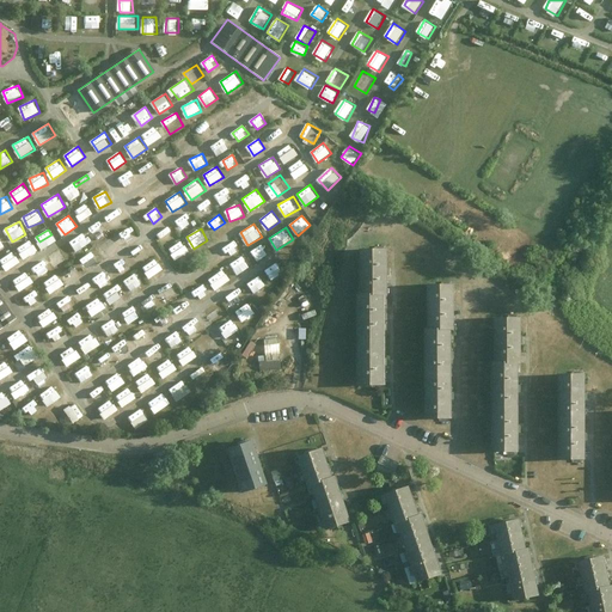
[(85,231),(71,242),(78,251),(92,242),(85,231)]
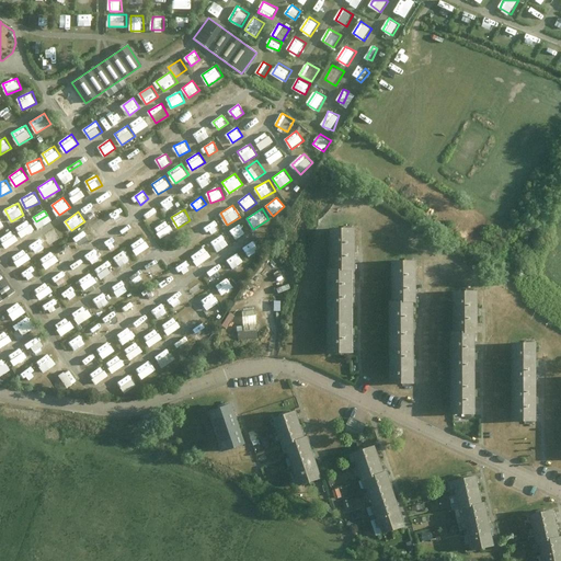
[(22,237),(35,230),(30,219),(16,226),(22,237)]
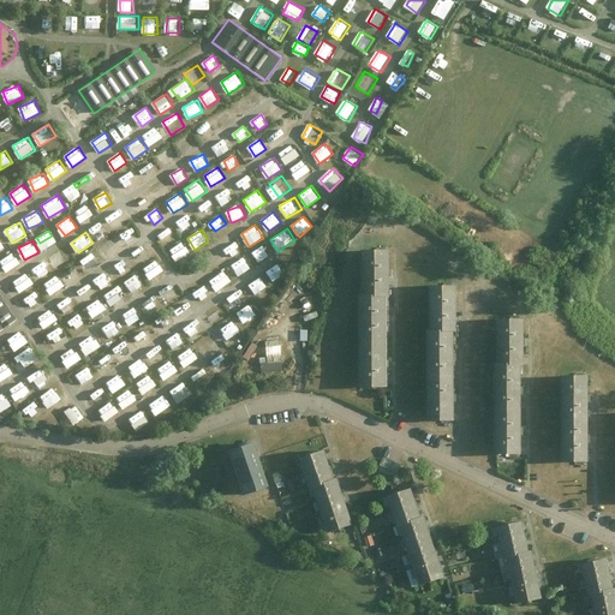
[(231,257),(244,250),(238,240),(225,249),(231,257)]
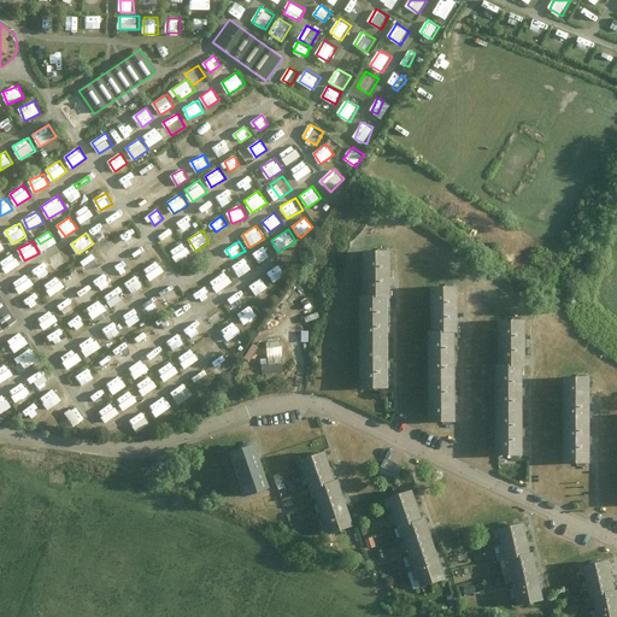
[(177,262),(192,254),(186,242),(171,250),(177,262)]
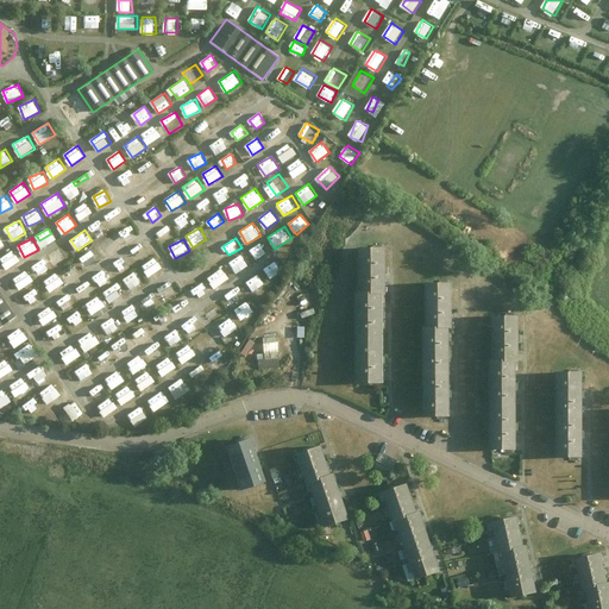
[(55,265),(67,259),(61,248),(49,253),(55,265)]
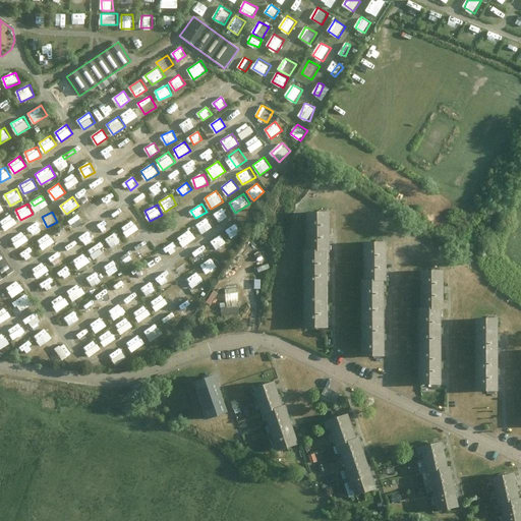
[(7,231),(18,223),(12,214),(0,221),(7,231)]
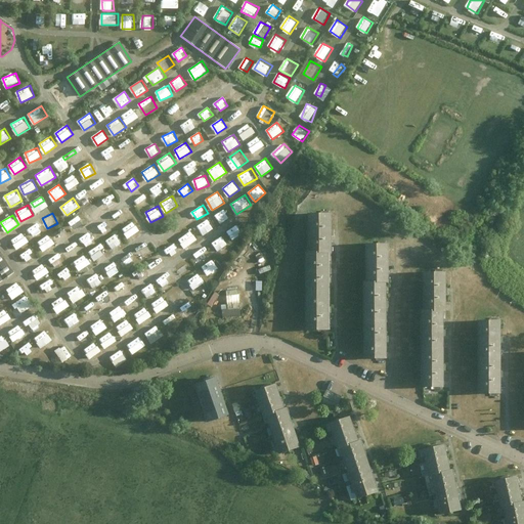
[(329,215),(304,215),(304,254),(326,254),(329,254),(329,233),(329,215)]
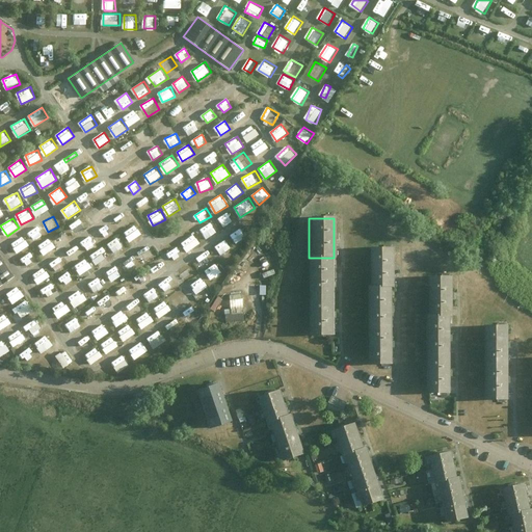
[(74,229),(83,222),(80,219),(71,224),(74,229)]
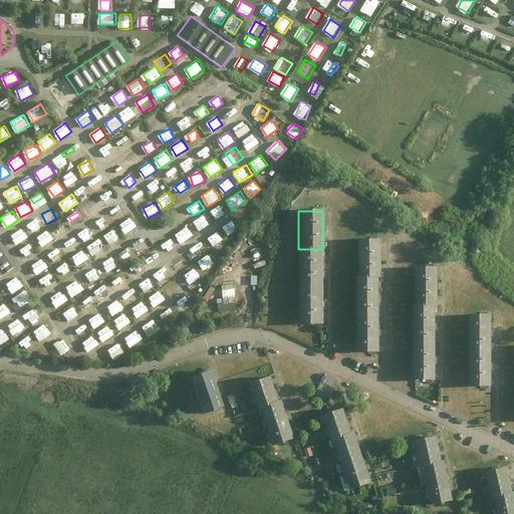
[(198,217),(201,226),(211,223),(208,214),(198,217)]
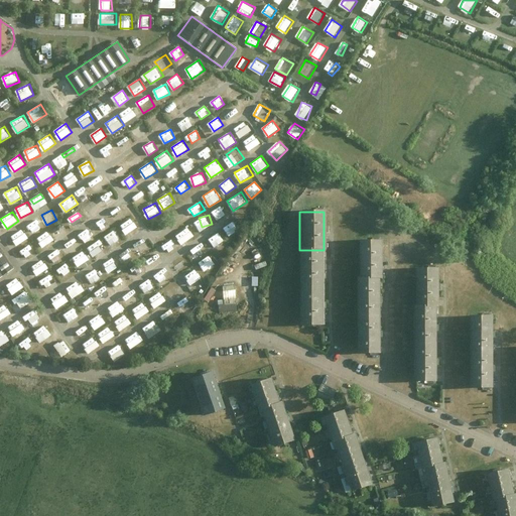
[(127,235),(139,227),(132,218),(121,226),(127,235)]
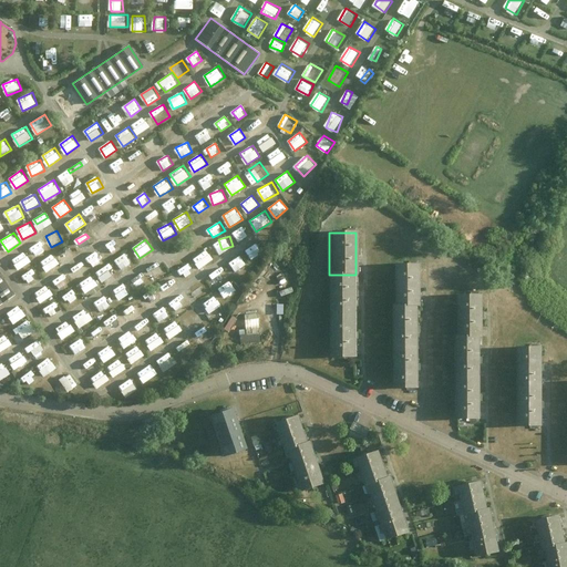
[(32,255),(43,249),(40,243),(29,248),(32,255)]
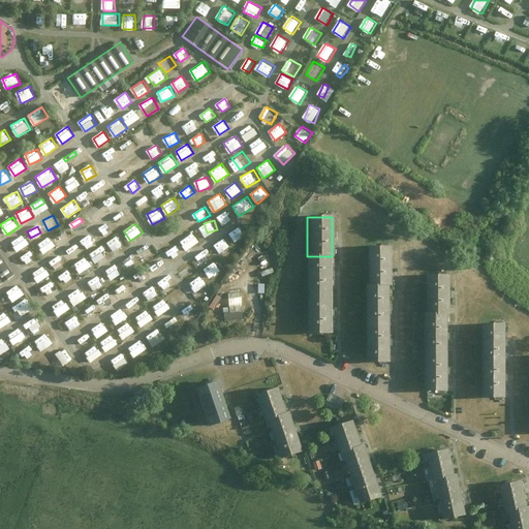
[(181,241),(187,250),(200,242),(194,232),(181,241)]
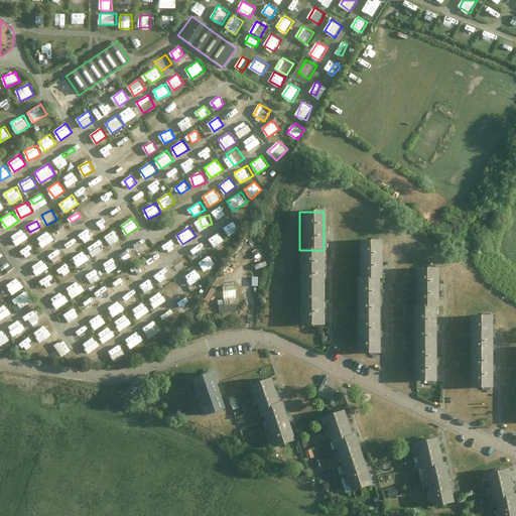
[(12,235),(17,245),(29,239),(24,229),(12,235)]
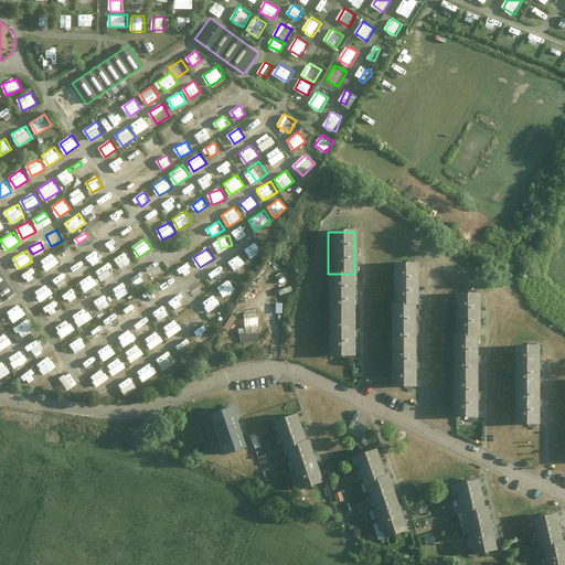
[(126,252),(114,258),(120,269),(132,262),(126,252)]
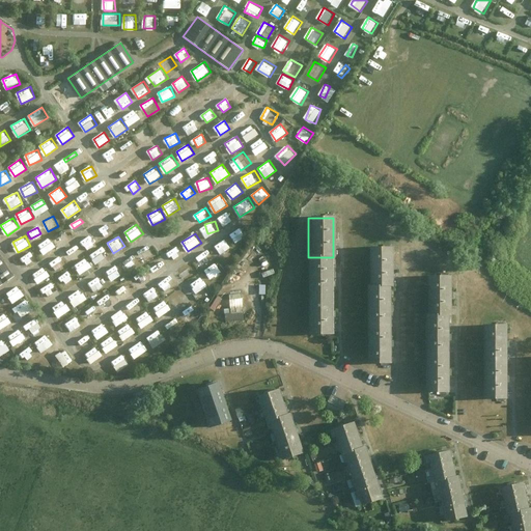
[(57,247),(50,238),(38,245),(45,255),(57,247)]
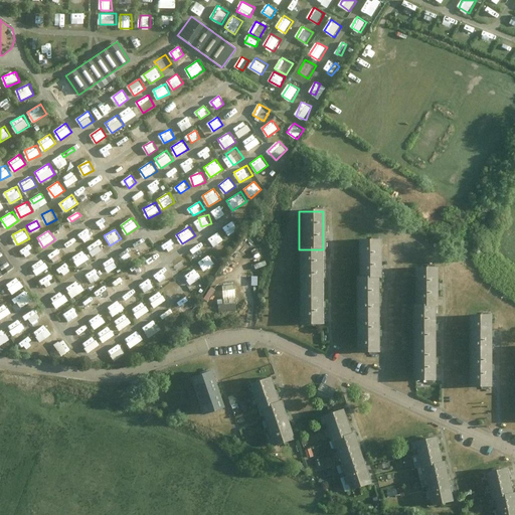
[(214,246),(223,239),(218,231),(209,238),(214,246)]
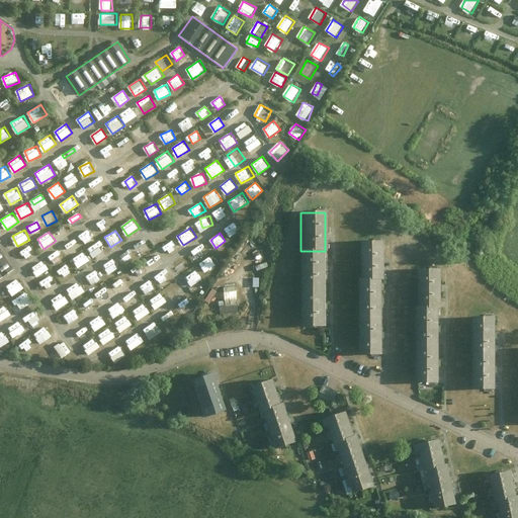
[(165,244),(169,252),(177,248),(173,240),(165,244)]
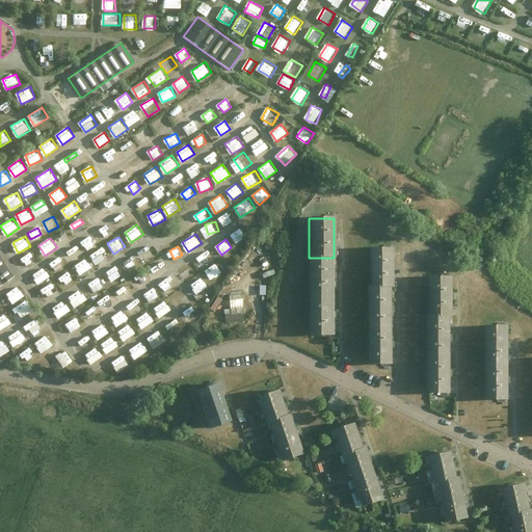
[(103,247),(90,255),(97,264),(108,257),(103,247)]
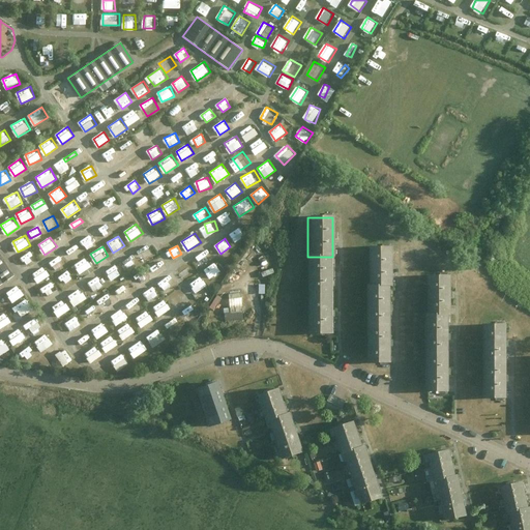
[(390,265),(390,249),(367,249),(367,288),(387,287),(390,287),(390,265)]
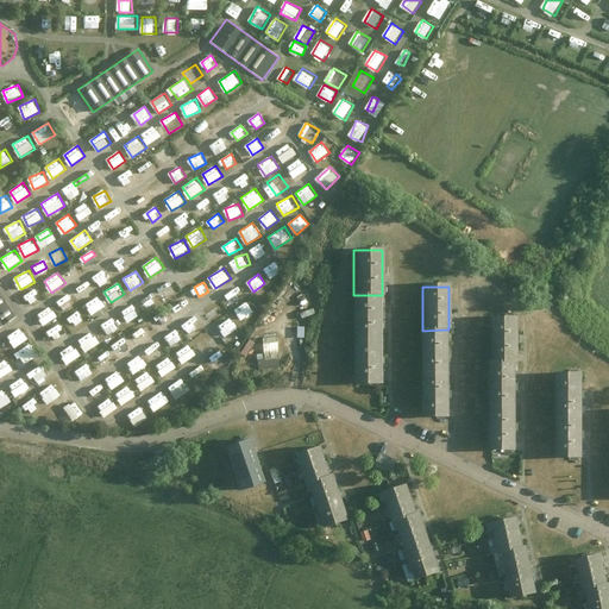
[(25,295),(31,303),(41,297),(35,289),(25,295)]
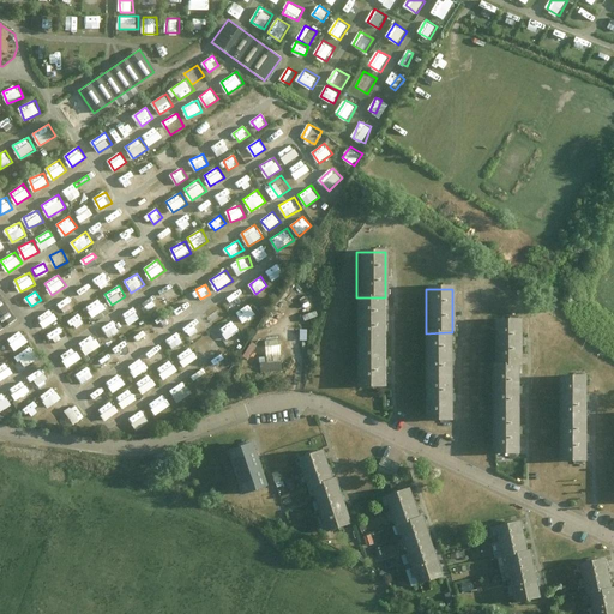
[(59,302),(65,312),(76,306),(70,296),(59,302)]
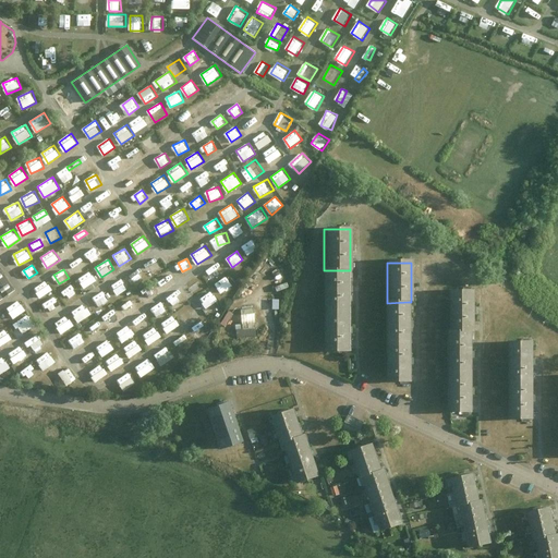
[(0,270),(0,298),(13,289),(0,270)]
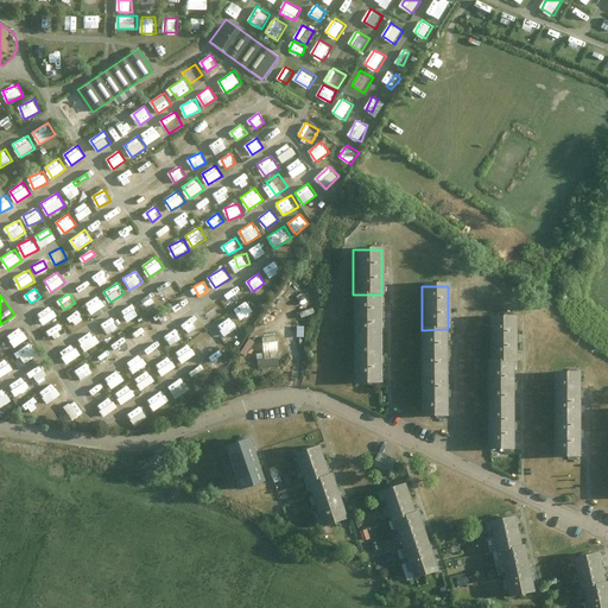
[(93,314),(107,306),(100,295),(87,303),(93,314)]
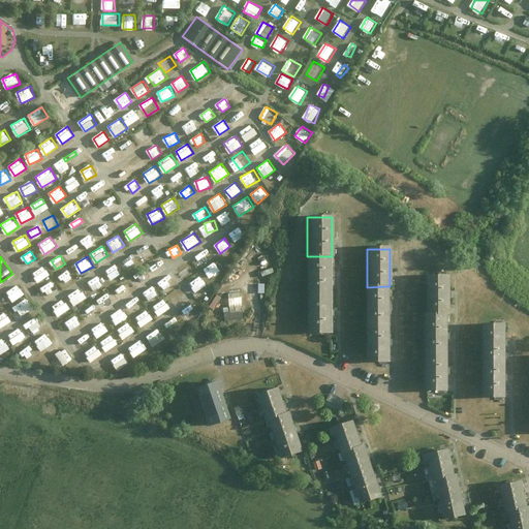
[(305,256),(304,296),(330,296),(330,275),(330,256),(307,256),(305,256)]
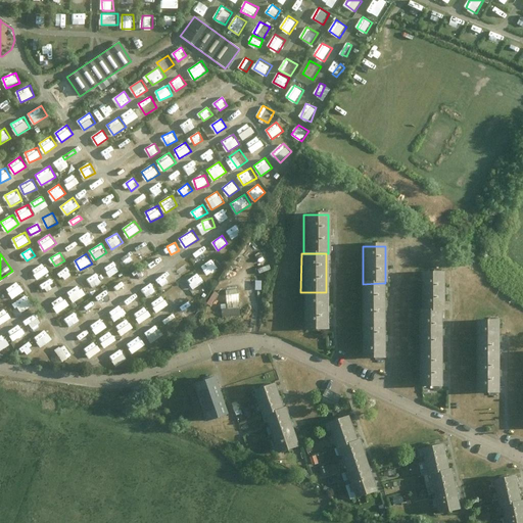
[(214,258),(202,266),(208,275),(220,268),(214,258)]
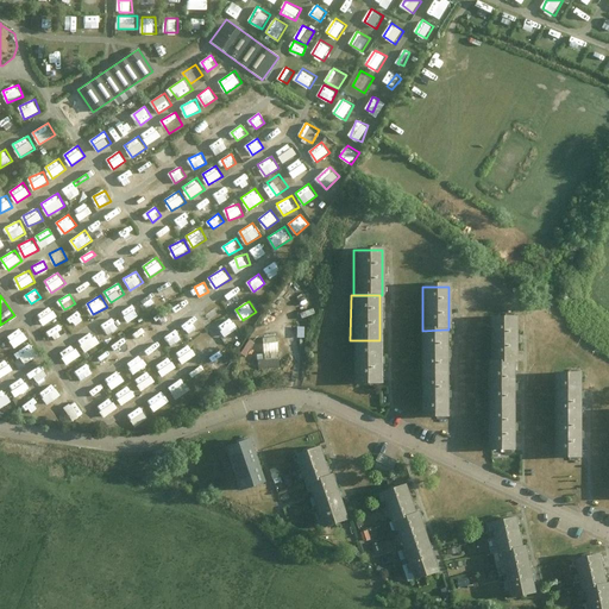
[(130,321),(142,314),(135,303),(123,311),(130,321)]
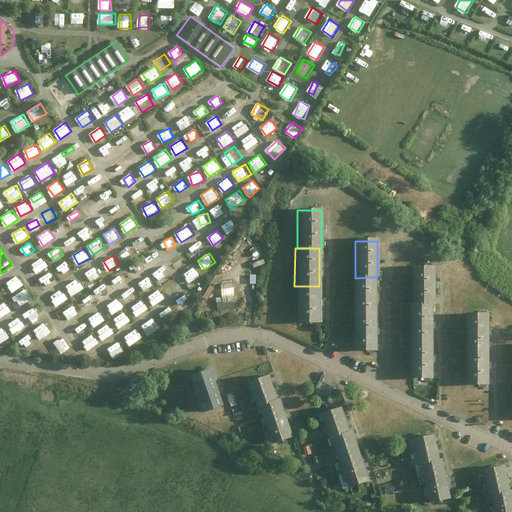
[(49,266),(43,257),(32,264),(37,273),(49,266)]
